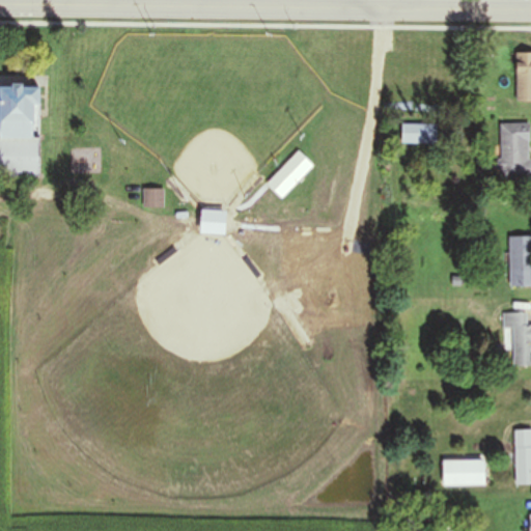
[(530,101),(530,52),(524,52),(524,61),(514,61),(514,101),(530,101)]
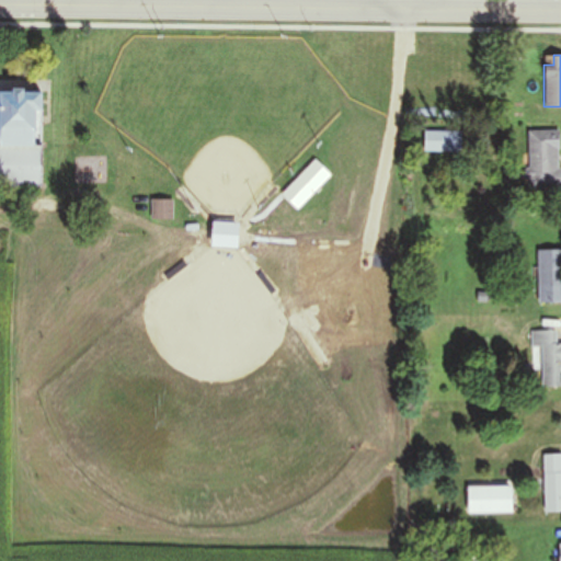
[(528,189),(560,189),(560,130),(527,132),(528,189)]
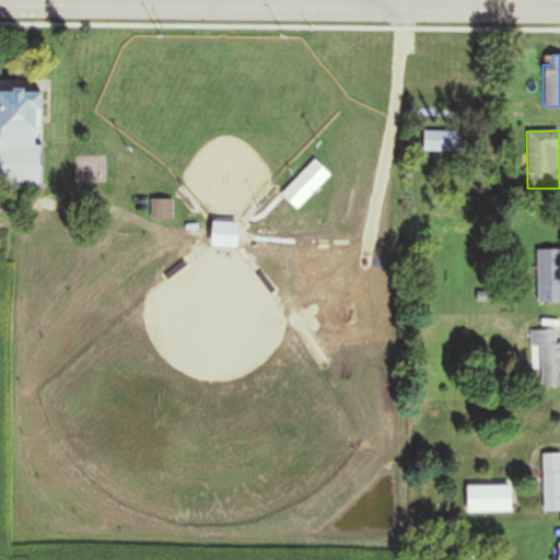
[(461,151),(461,131),(423,131),(423,151),(461,151)]
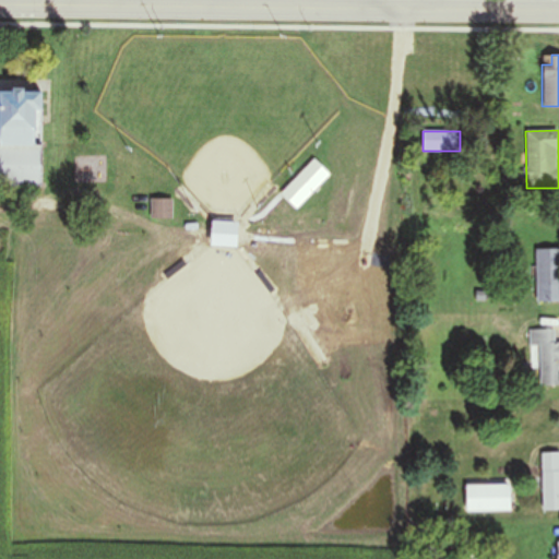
[(169,216),(169,200),(162,200),(162,204),(152,204),(152,216),(169,216)]
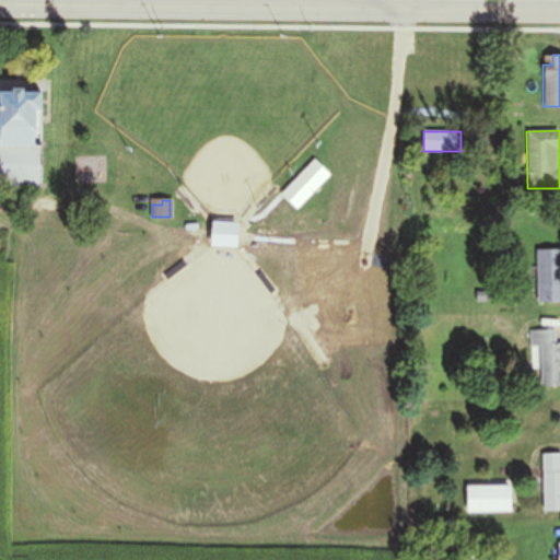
[(559,248),(537,248),(537,302),(559,302),(559,248)]
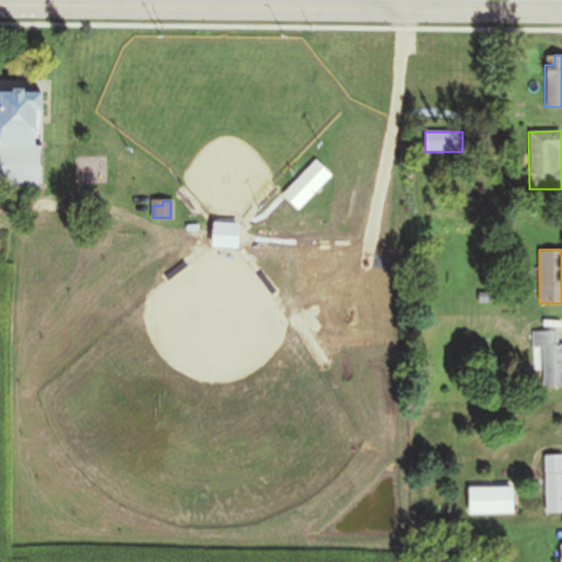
[(561,388),(561,343),(559,343),(559,332),(532,332),(532,349),(542,349),(543,389),(561,388)]
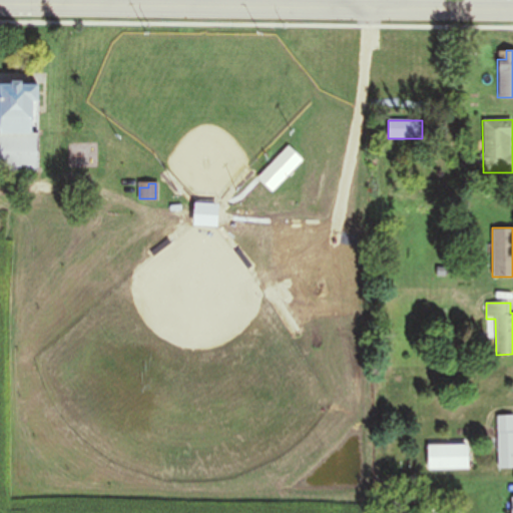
[(497,468),(512,468),(512,415),(497,416),(497,468)]
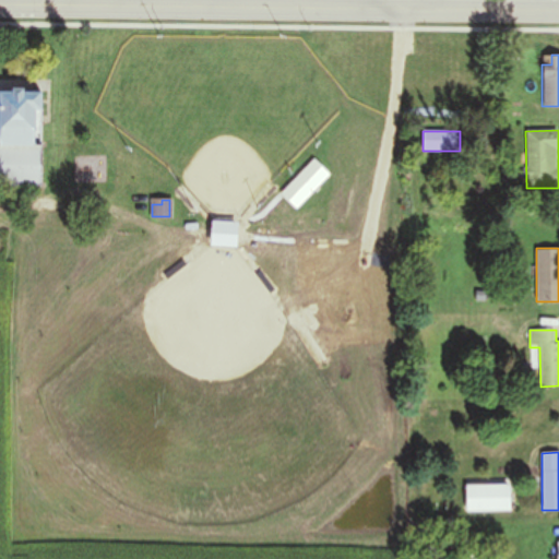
[(464,512),(510,512),(510,485),(464,485),(464,512)]
